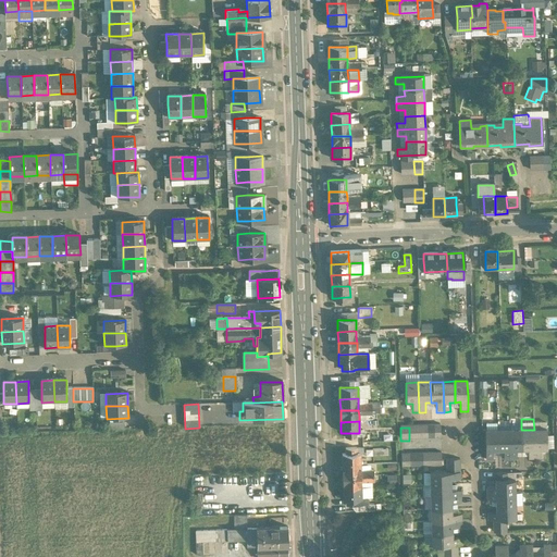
[(521,430),(509,431),(510,461),(517,460),(517,452),(522,450),(521,430)]
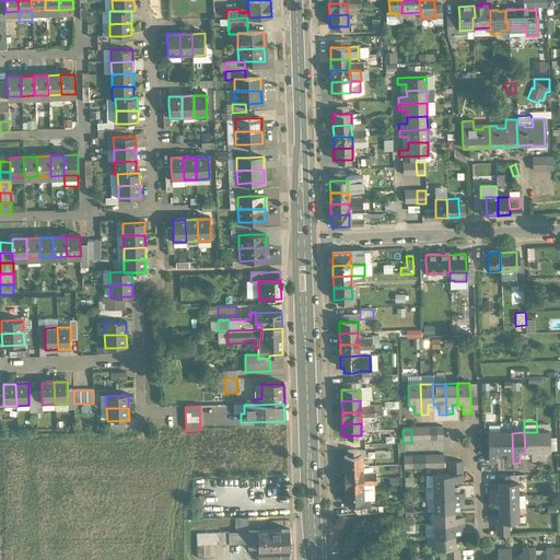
[(537,432),(524,432),(525,453),(531,453),(531,463),(538,463),(537,432)]
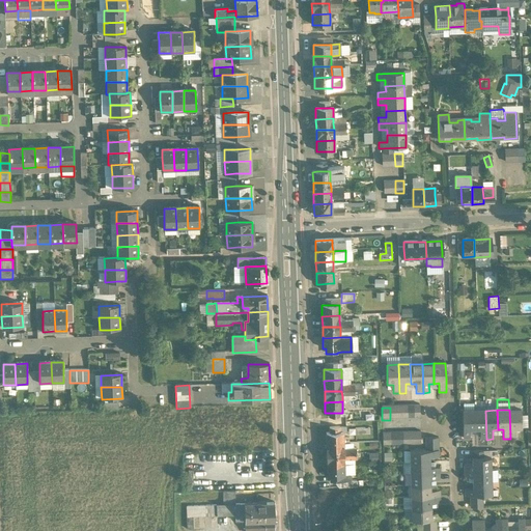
[(521,410),(509,410),(510,439),(516,439),(515,429),(522,429),(521,410)]
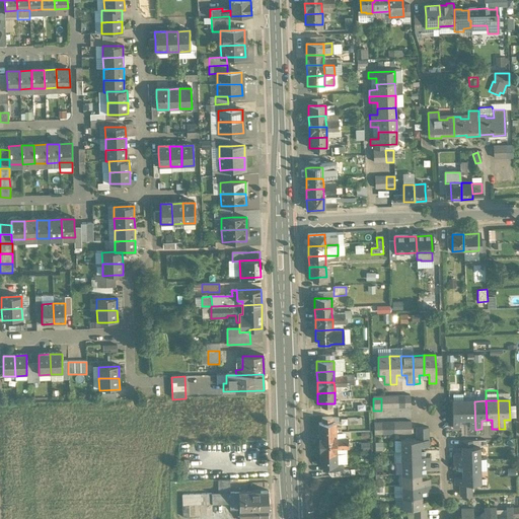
[(463,401),(452,401),(453,430),(459,430),(459,421),(464,421),(463,401)]
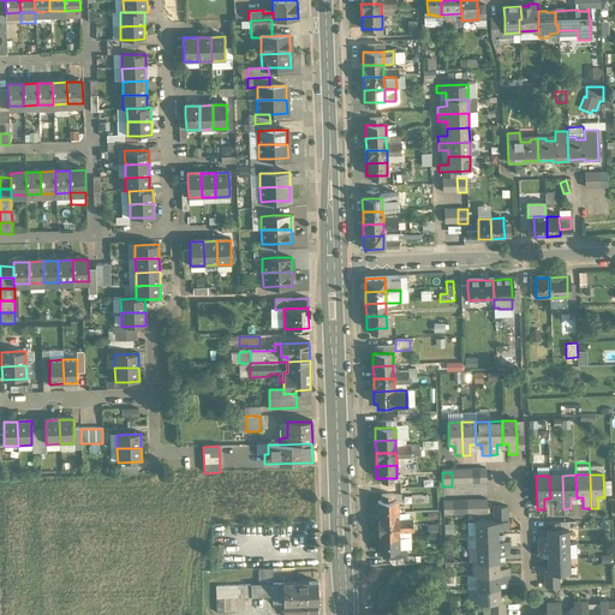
[(562,476),(549,476),(550,499),(556,499),(556,509),(563,509),(562,476)]
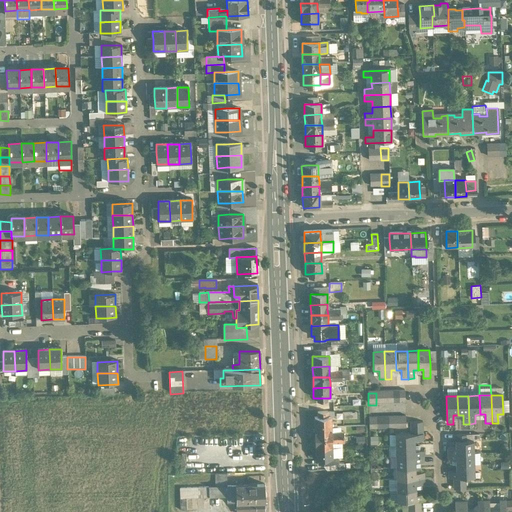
[(317,418),(314,418),(314,429),(331,428),(331,418),(317,418)]
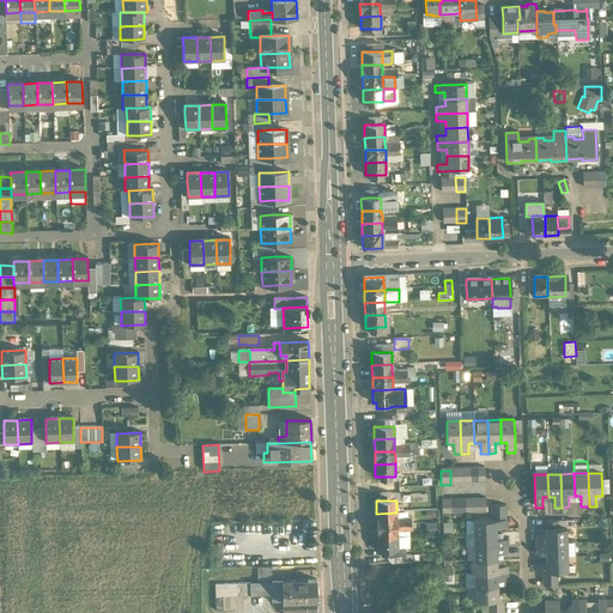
[(451,502),(442,502),(442,516),(451,516),(451,502)]
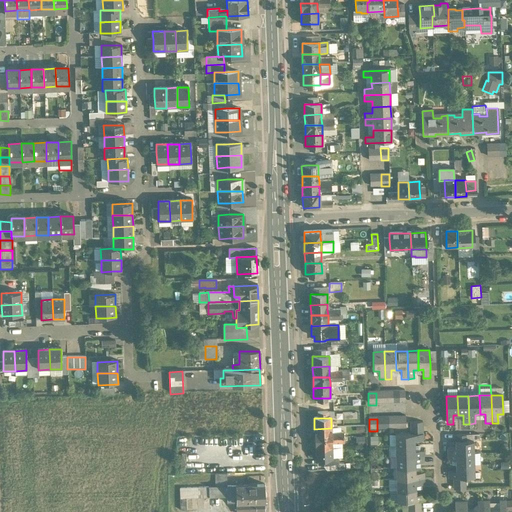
[(331,428),(314,429),(315,439),(331,439),(331,434),(331,428)]
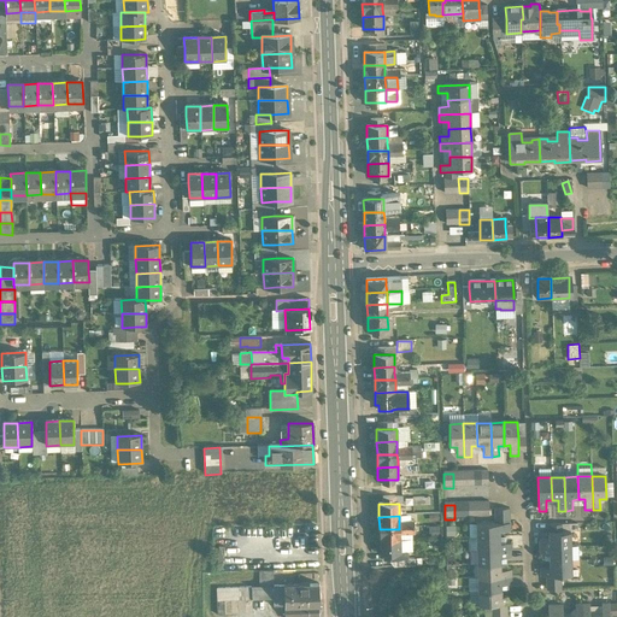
[(495,526),(476,526),(476,540),(499,539),(499,533),(510,533),(510,524),(495,526)]
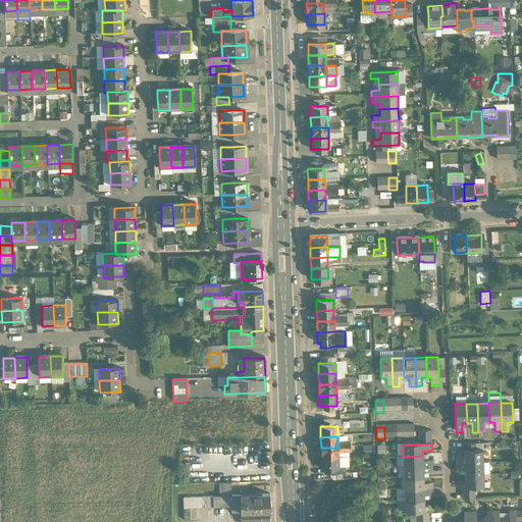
[(337,448),(321,448),(321,459),(338,458),(338,453),(337,448)]
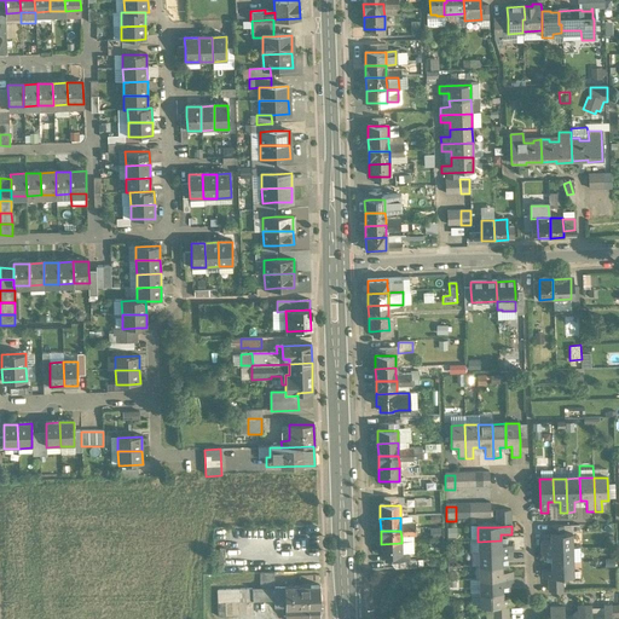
[(565,534),(550,534),(550,543),(541,543),(541,550),(572,549),(572,534),(565,534)]
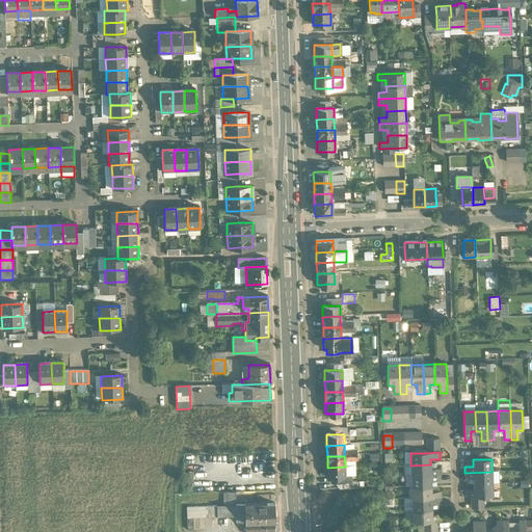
[(430,464),(410,466),(411,477),(440,476),(440,470),(431,470),(430,464)]
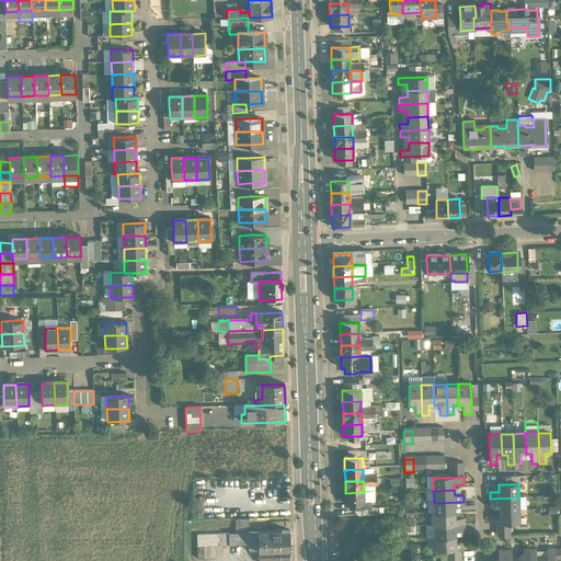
[(364,492),(345,493),(345,504),(350,504),(364,504),(364,503),(364,492)]
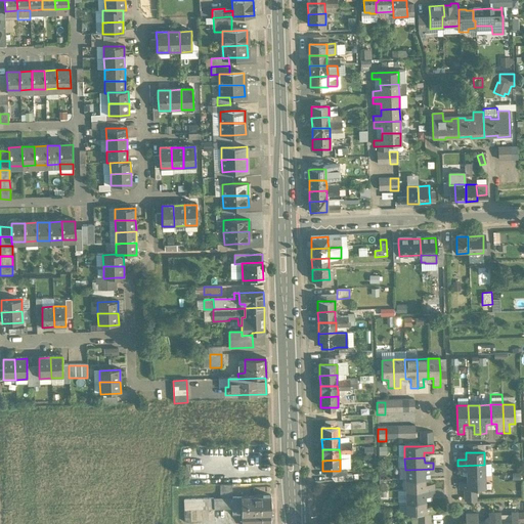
[(484,465),(457,466),(459,472),(467,472),(467,477),(485,477),(484,465)]
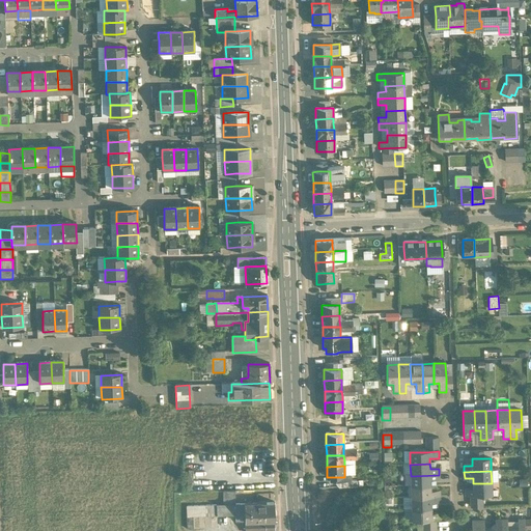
[(439,475),(411,476),(411,487),(430,486),(430,481),(440,481),(439,475)]
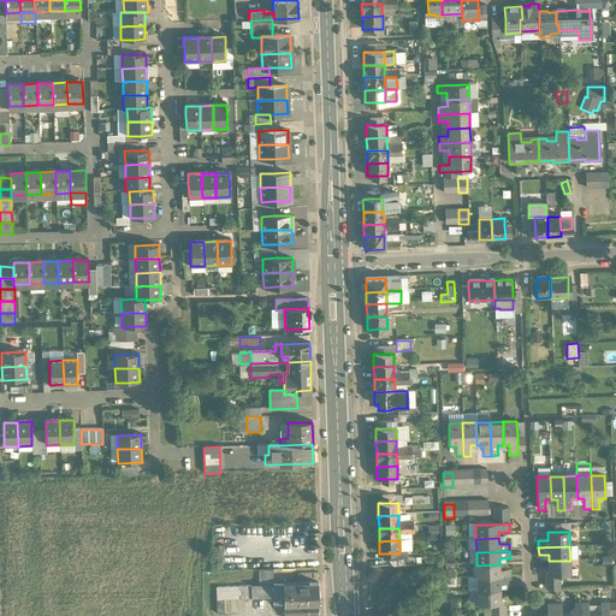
[(570,561),(549,561),(549,568),(539,568),(539,576),(545,576),(560,576),(570,575),(570,561)]
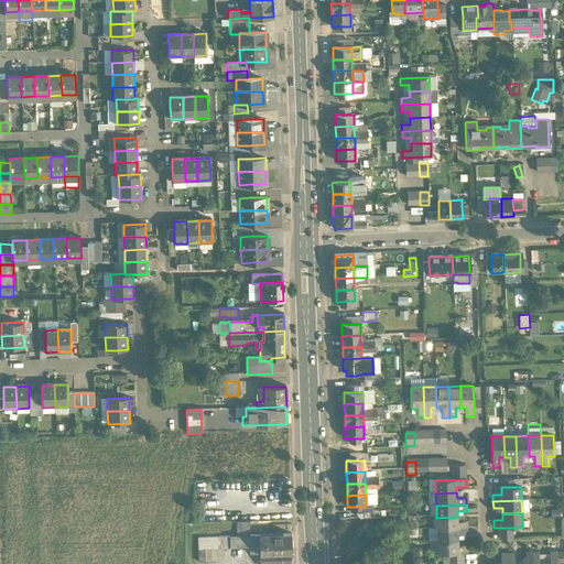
[(457,517),(436,518),(436,530),(467,529),(467,522),(457,522),(457,517)]
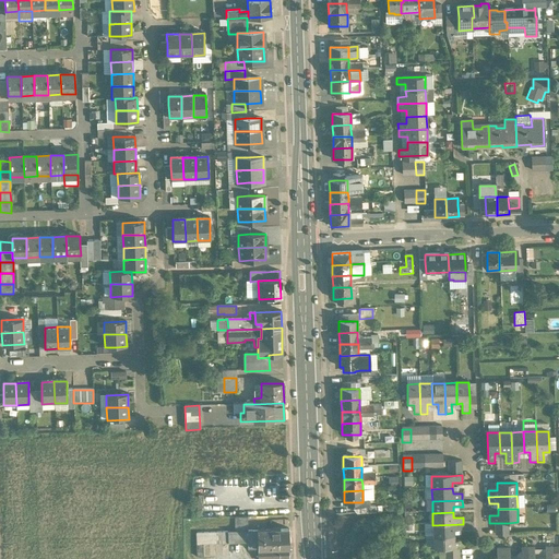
[(247,518),(235,518),(235,532),(248,531),(247,518)]
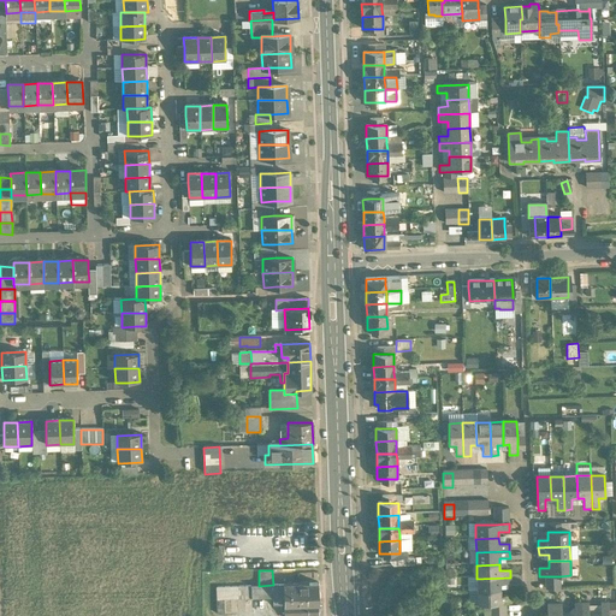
[(510,578),(477,579),(478,592),(501,591),(501,585),(510,585),(510,578)]
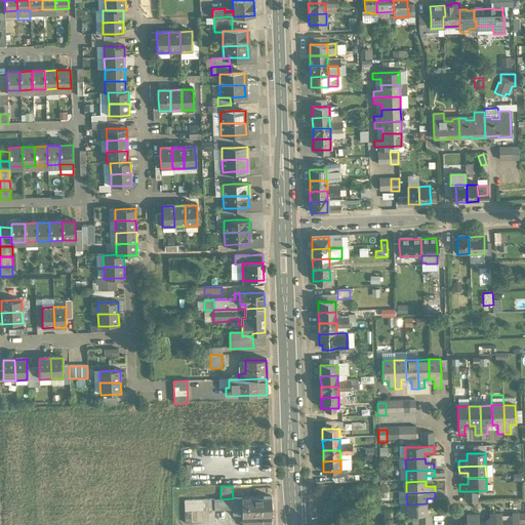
[(271,497),(241,497),(241,498),(242,513),(242,516),(271,515),(272,515),(271,497)]
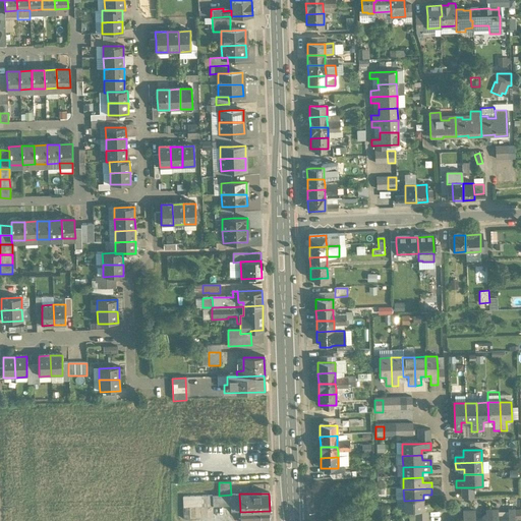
[(219,496),(220,507),(231,506),(236,506),(236,509),(240,509),(239,495),(231,495),(219,496)]
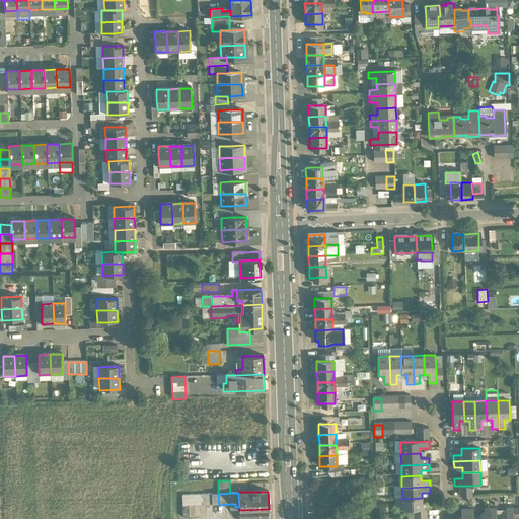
[(212,495),(182,496),(182,506),(212,505),(212,495)]
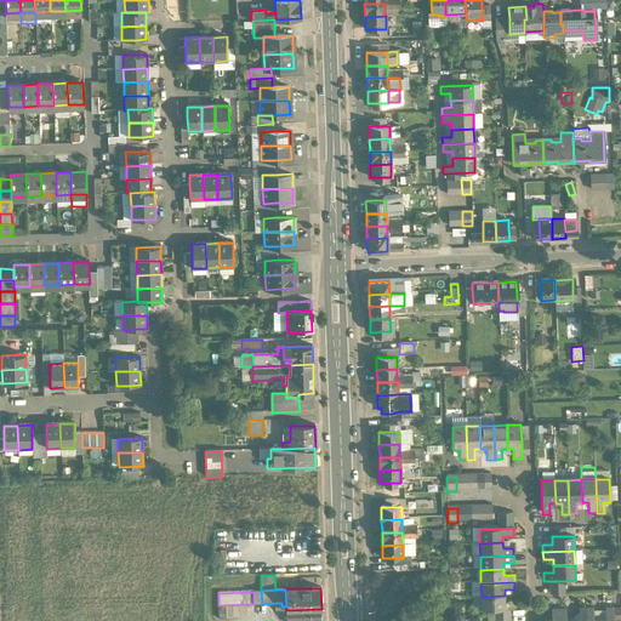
[(505,596),(482,597),(482,610),(495,610),(510,610),(516,610),(516,602),(505,602),(505,596)]
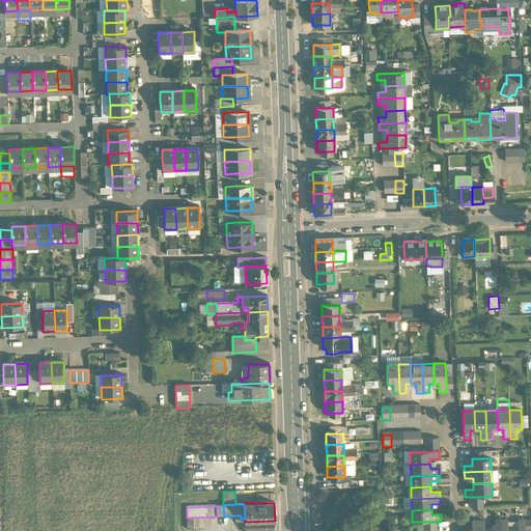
[(217,516),(193,518),(193,529),(217,528),(217,516)]
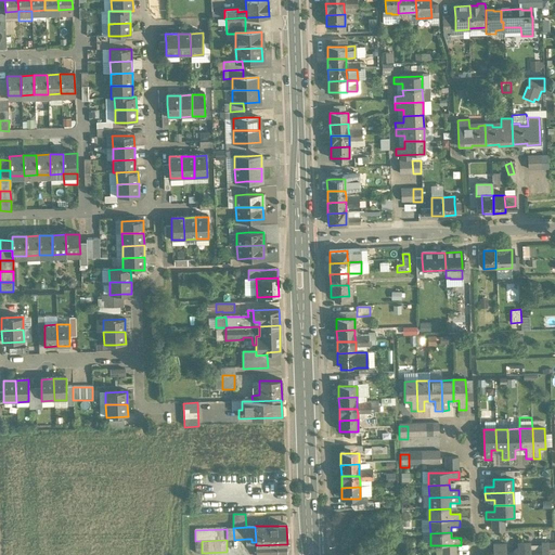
[(547,543),(541,544),(541,553),(536,554),(547,554),(549,554),(547,543)]
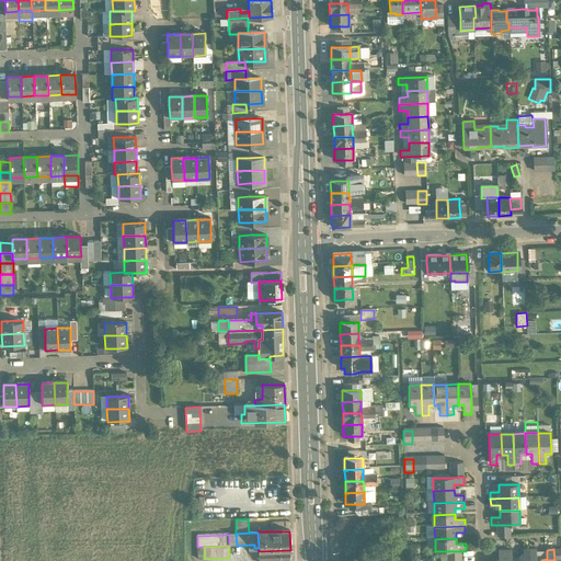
[(259,551),(258,560),(274,560),(290,560),(289,550),(259,551)]
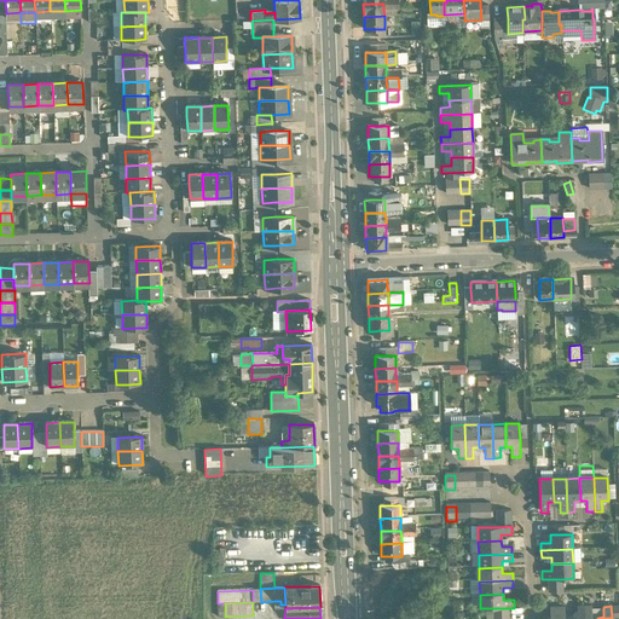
[(577,618),(571,618),(584,618),(584,607),(577,607),(577,618)]
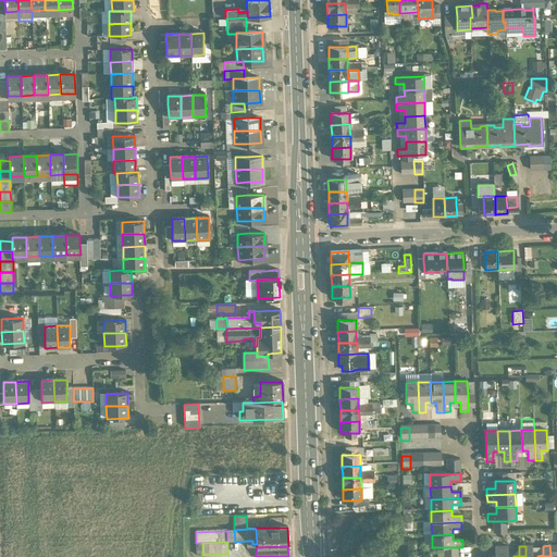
[(532,546),(525,546),(525,556),(537,556),(532,556),(532,546)]
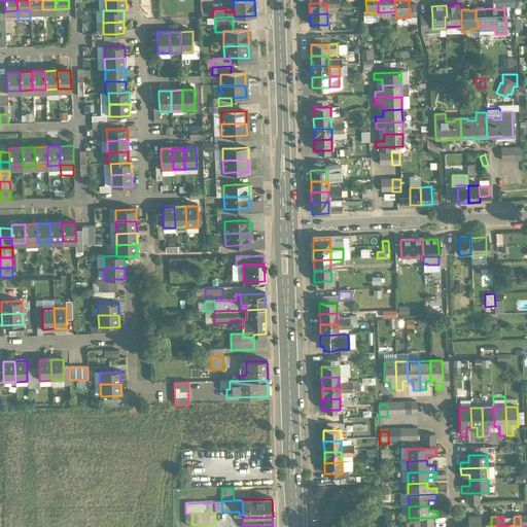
[(473,526),(475,518),(467,518),(468,526),(462,526),(473,526)]
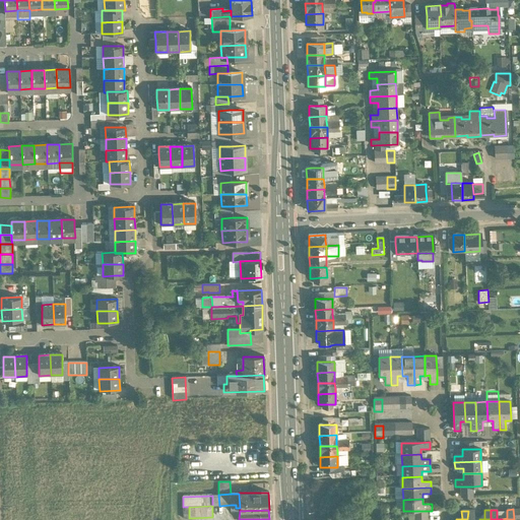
[(474,511),(468,511),(467,519),(479,519),(474,519),(474,511)]
